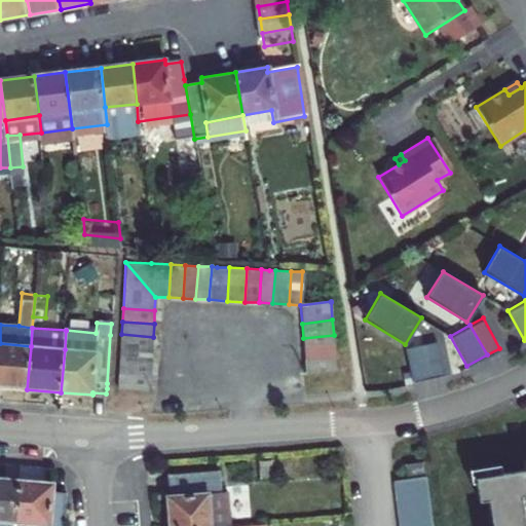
[(152,348),(153,337),(121,334),(120,346),(152,348)]
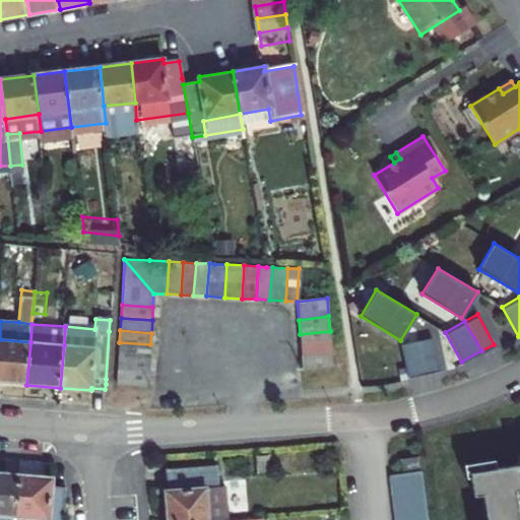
[(330,331),(300,334),(301,348),(331,345),(330,331)]
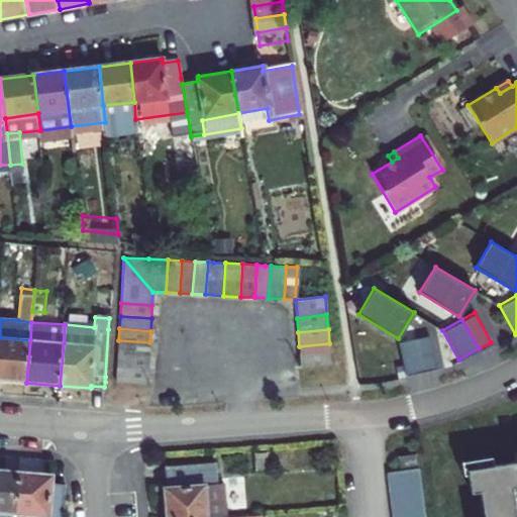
[(428,335),(398,343),(406,376),(436,368),(428,335)]
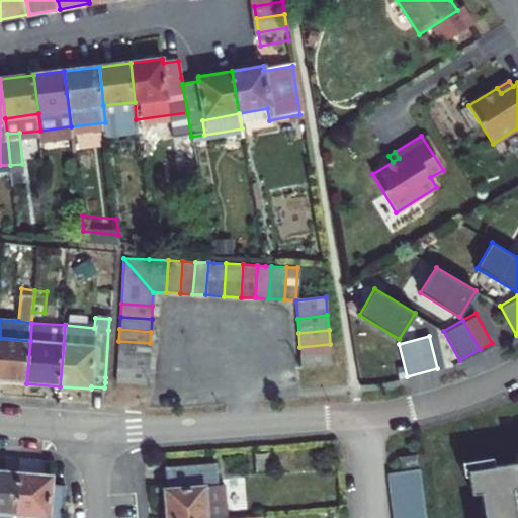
[(0,380),(26,383),(30,341),(0,338),(0,380)]
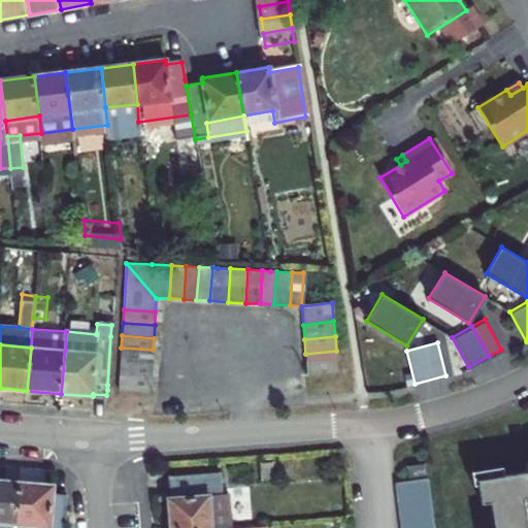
[(120,361),(152,363),(153,350),(121,348),(120,361)]
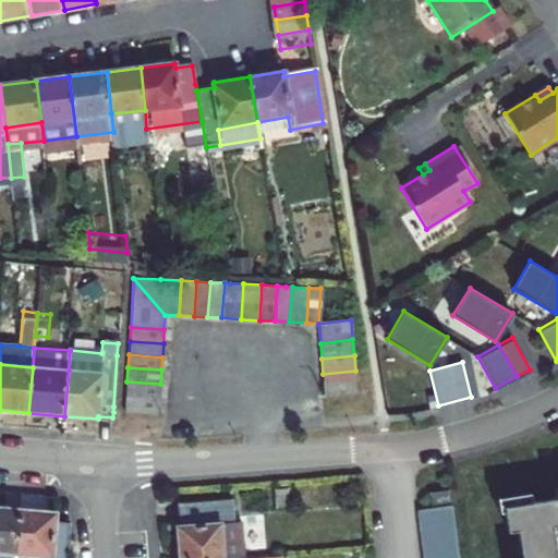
[(323,374),(324,390),(356,388),(355,371),(323,374)]
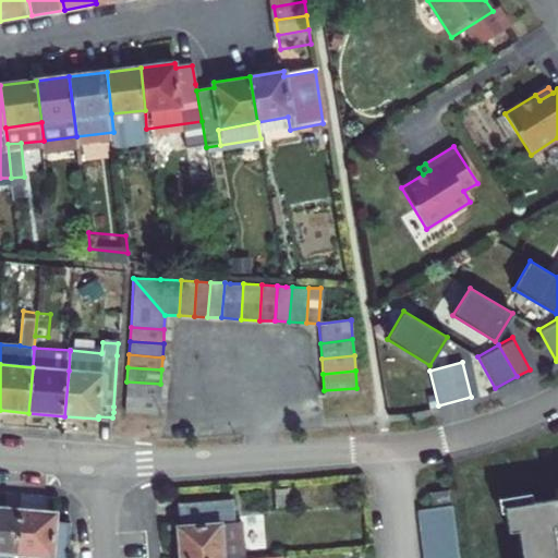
[(126,398),(159,400),(160,384),(126,381),(126,398)]
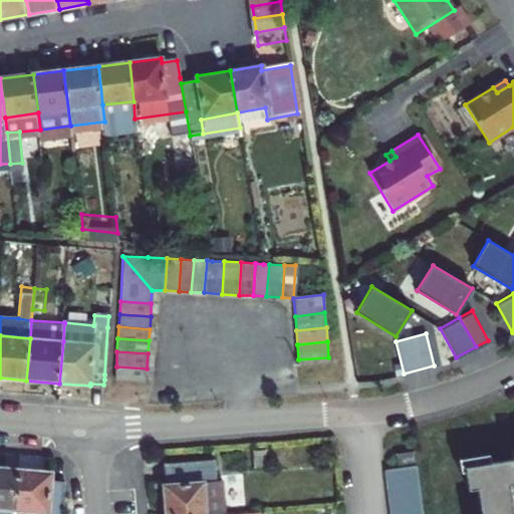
[(328,357),(298,359),(299,373),(329,371),(328,357)]
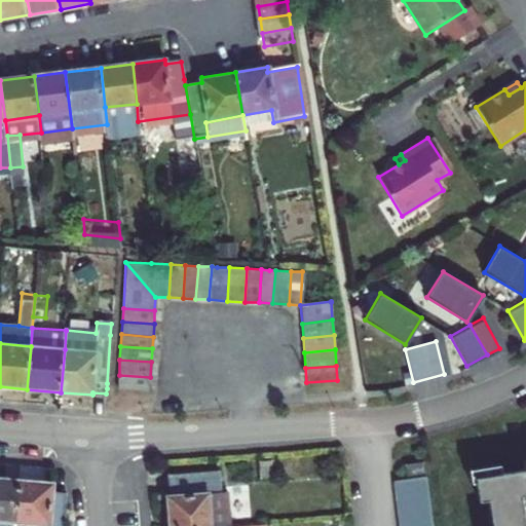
[(118,383),(117,389),(149,391),(150,377),(119,375),(118,383)]
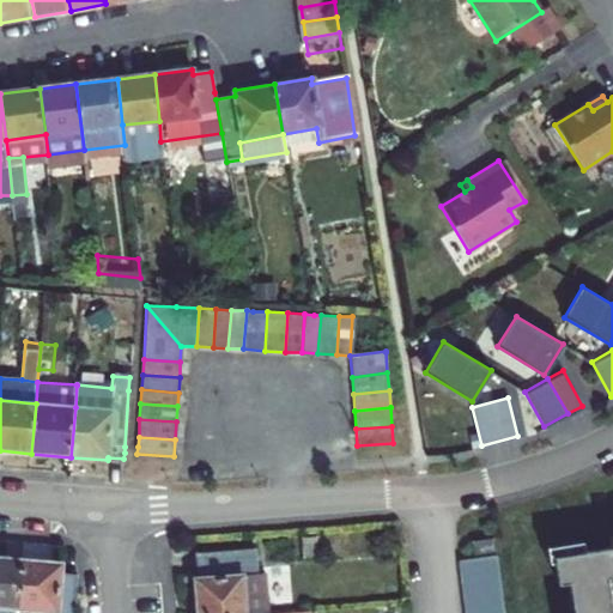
[(612,612),(612,534),(605,536),(607,546),(548,557),(554,586),(564,583),(569,612),(612,612)]
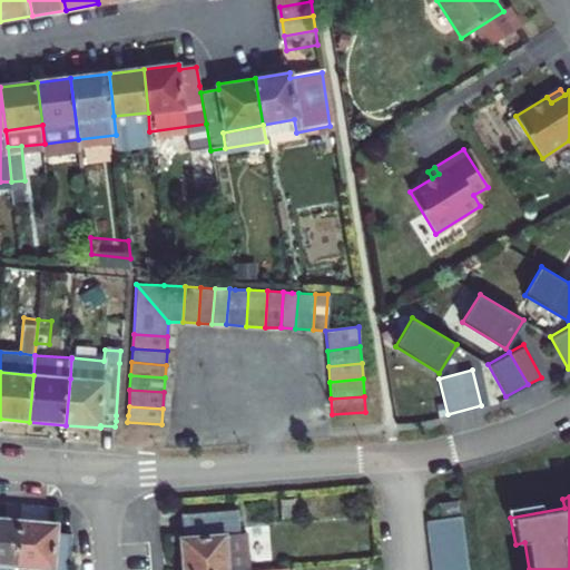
[(460,501),(439,503),(441,516),(461,512),(460,501)]
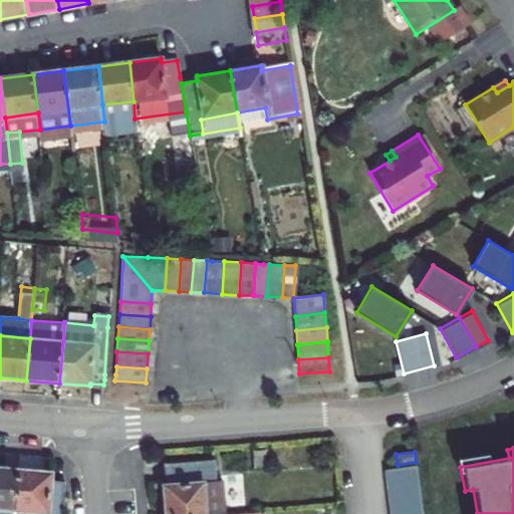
[(163,488),(165,513),(223,513),(221,485),(216,485),(214,462),(166,466),(167,488),(163,488)]
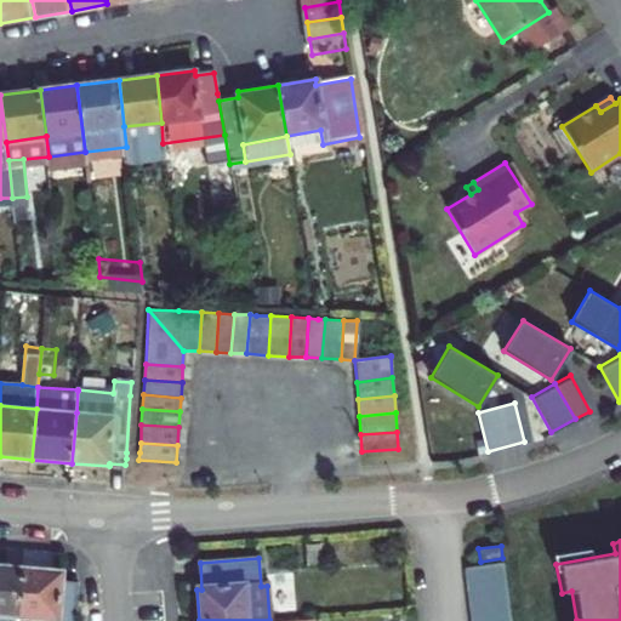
[(503,562),(466,567),(468,584),(505,580),(503,562)]
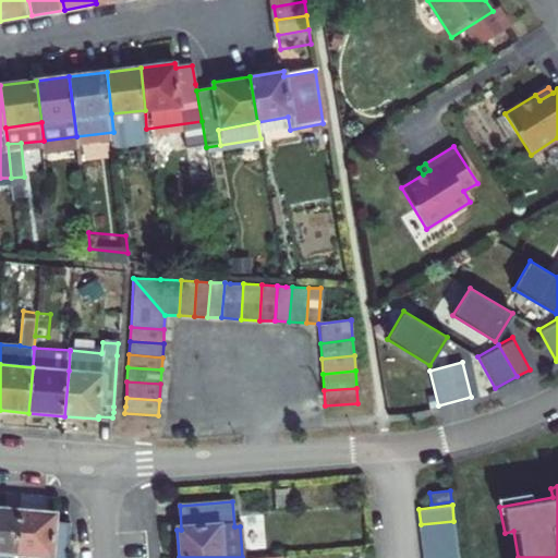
[(0,508),(0,549),(16,550),(19,510),(0,508)]
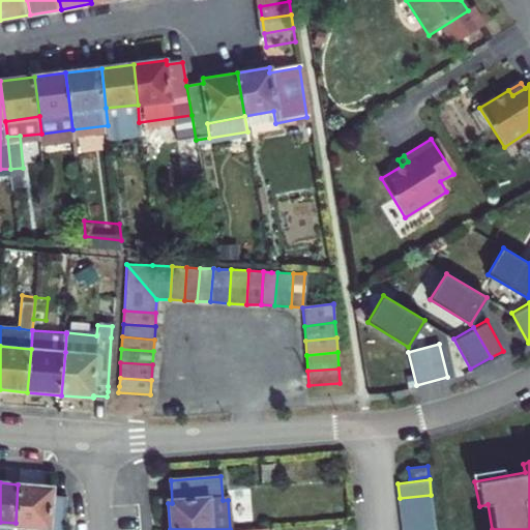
[(18,484),(16,523),(15,529),(62,529),(66,497),(52,496),(53,488),(18,484)]
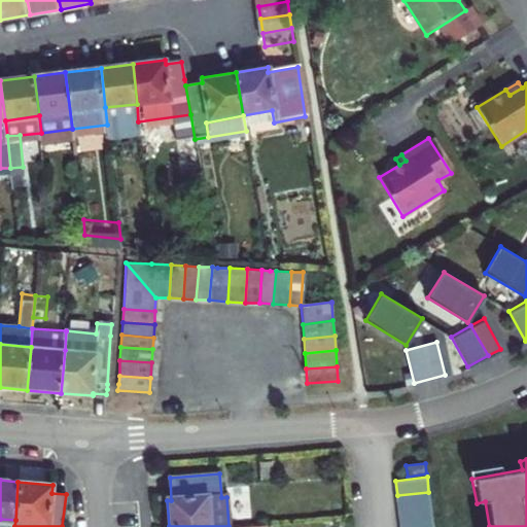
[(428,492),(397,495),(398,510),(430,505),(428,492)]
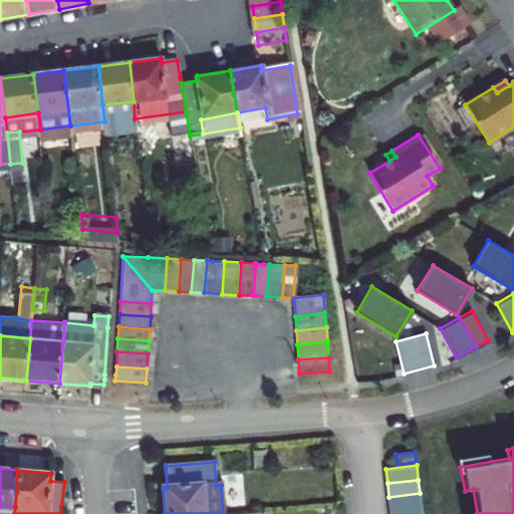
[(420,493),(389,497),(391,511),(422,507),(420,493)]
